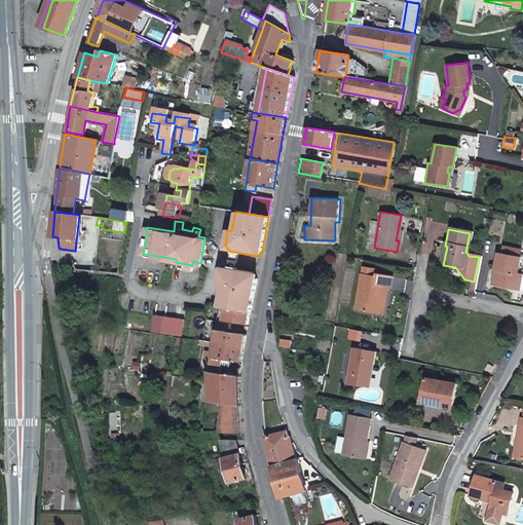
[(502,249),(499,249),(493,285),(519,289),(519,288),(521,275),(521,274),(517,274),(521,252),(520,252),(521,245),(503,241),(502,249)]
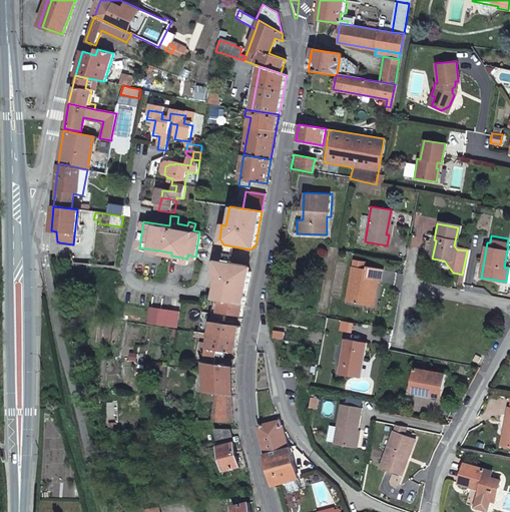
[(64,259),(59,263),(62,267),(67,264),(64,259)]
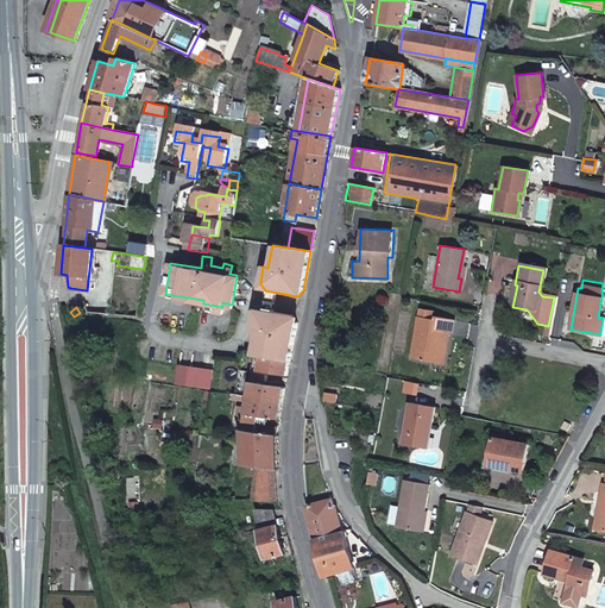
[(262,356),(289,361),(297,323),(291,317),(260,311),(254,315),(251,333),(257,334),(253,355),(262,356)]
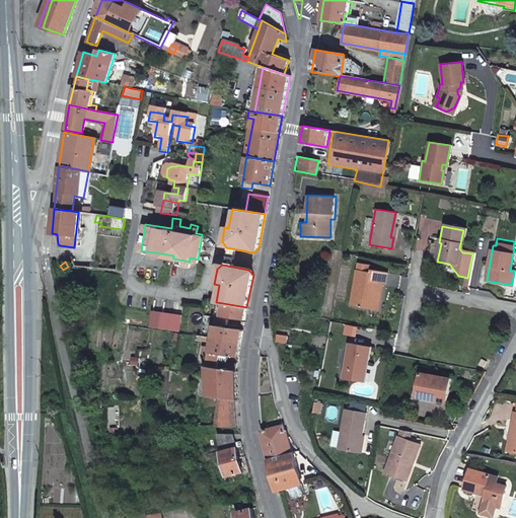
[(349,305),(368,309),(370,299),(377,300),(380,285),(383,285),(385,273),(370,271),(369,273),(355,271),(349,305)]
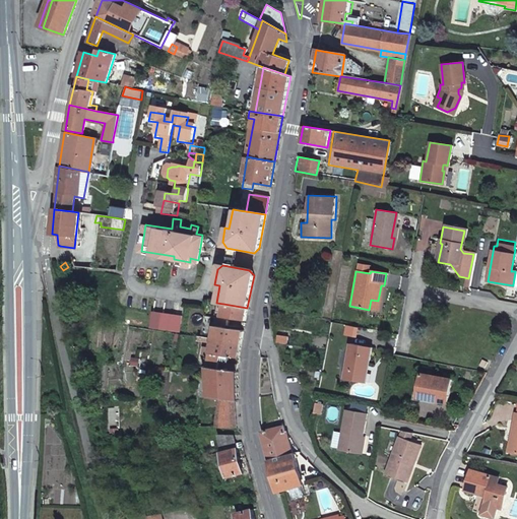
[(371,300),(369,310),(376,311),(378,301),(371,300)]
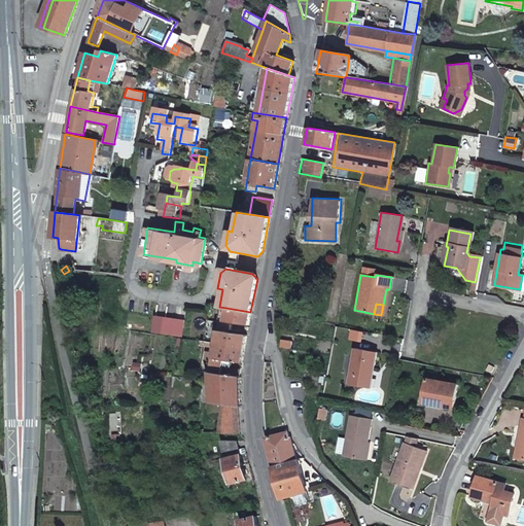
[(219,307),(216,320),(223,321),(226,308),(219,307)]
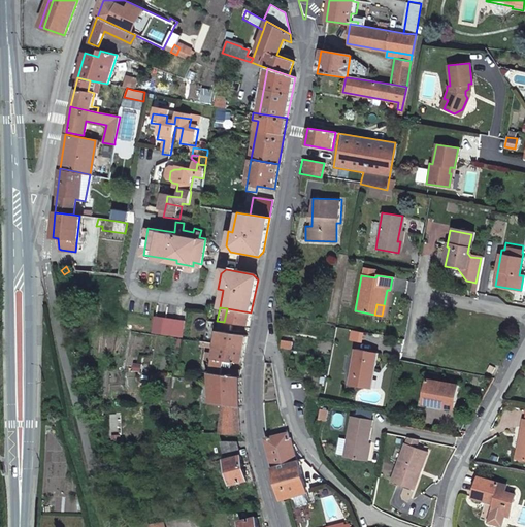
[(224,322),(249,326),(250,318),(251,313),(227,308),(224,322)]
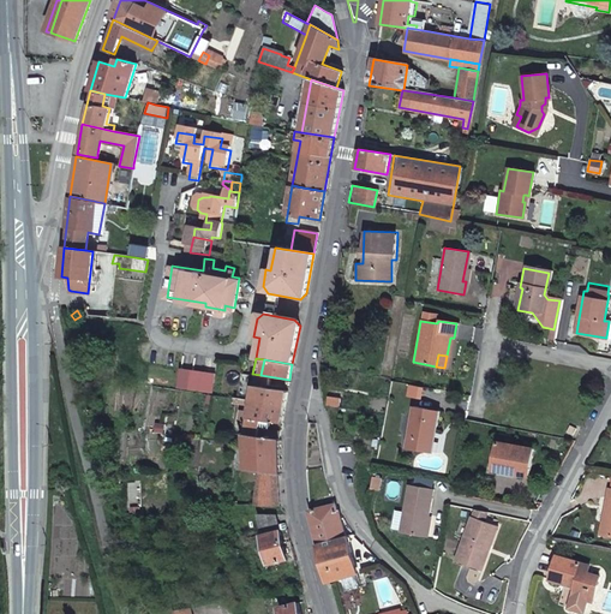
[(257,377),(253,399),(285,405),(287,391),(268,388),(270,379),(257,377)]
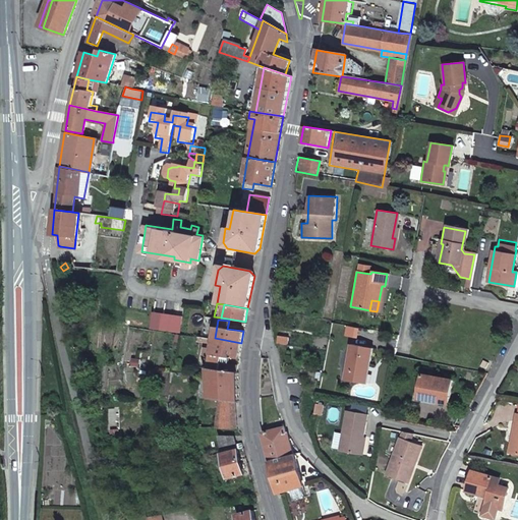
[(215,338),(209,368),(220,369),(221,365),(221,363),(228,364),(229,357),(238,358),(241,343),(215,338)]
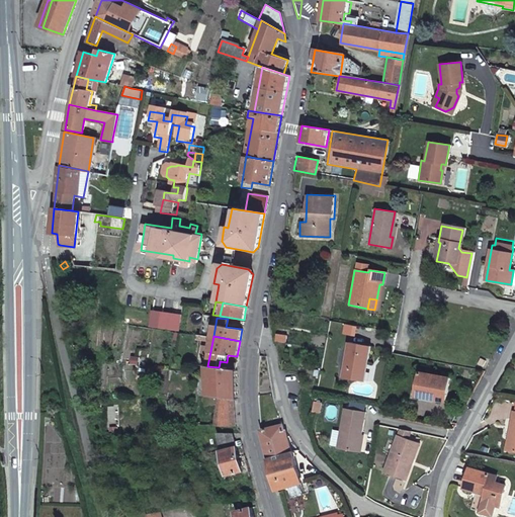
[(341,377),(359,381),(361,367),(365,367),(369,348),(348,344),(341,377)]
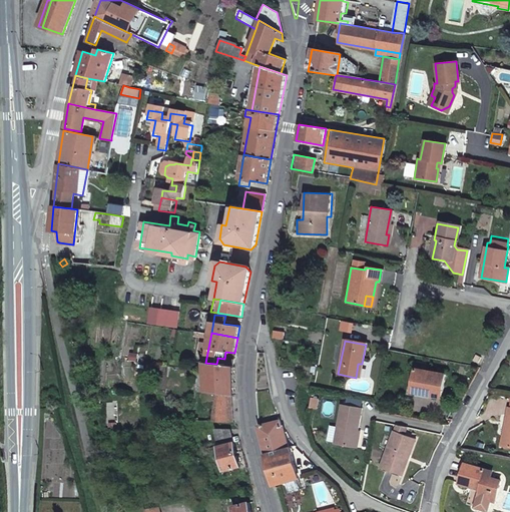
[(205,363),(206,371),(206,392),(214,393),(213,406),(230,408),(230,396),(233,397),(233,370),(233,366),(232,366),(233,362),(217,360),(216,364),(205,363)]
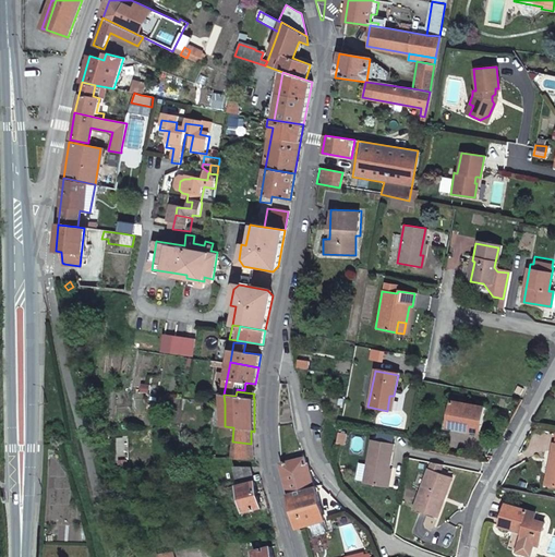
[(482,407),(453,401),(449,427),(478,432),(482,407)]
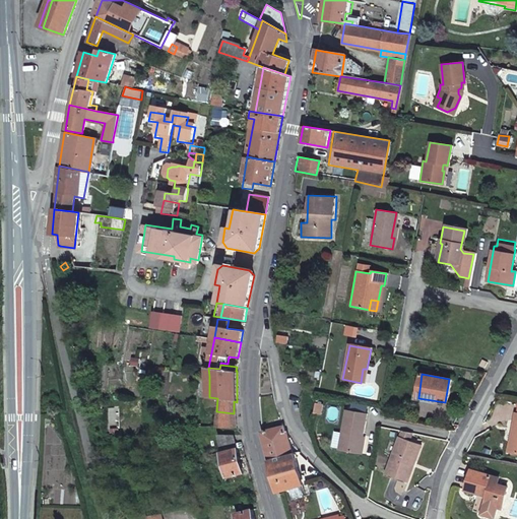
[(174,391),(167,390),(166,398),(173,400),(174,391)]
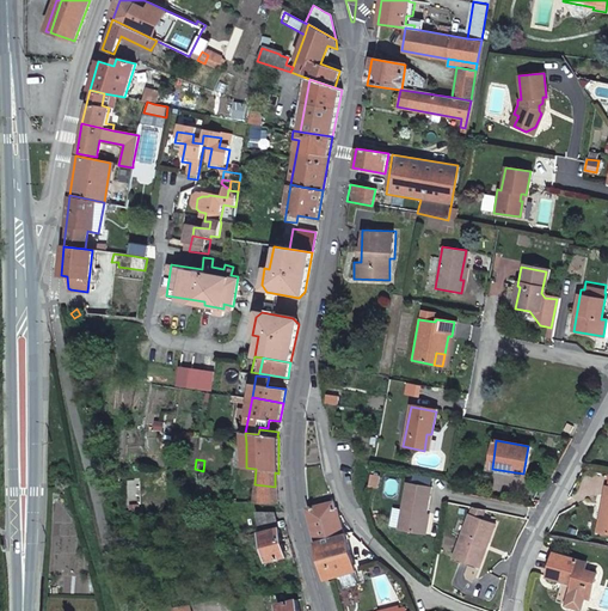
[(378,476),(369,475),(367,487),(375,488),(378,476)]
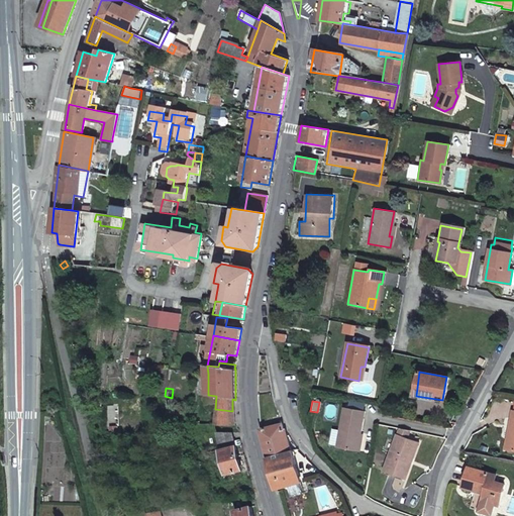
[(366,411),(346,407),(339,444),(358,448),(366,411)]
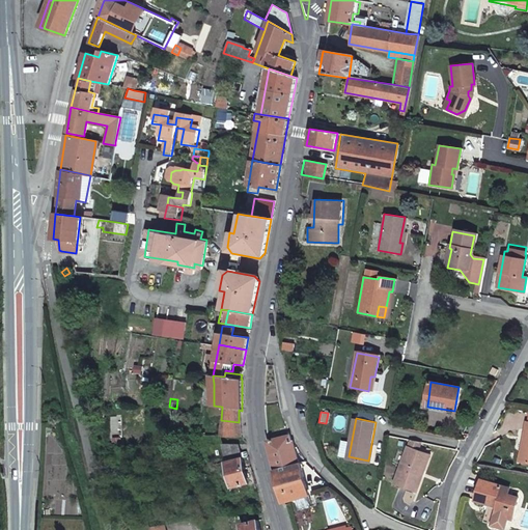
[(239,422),(221,420),(220,434),(240,437),(239,422)]
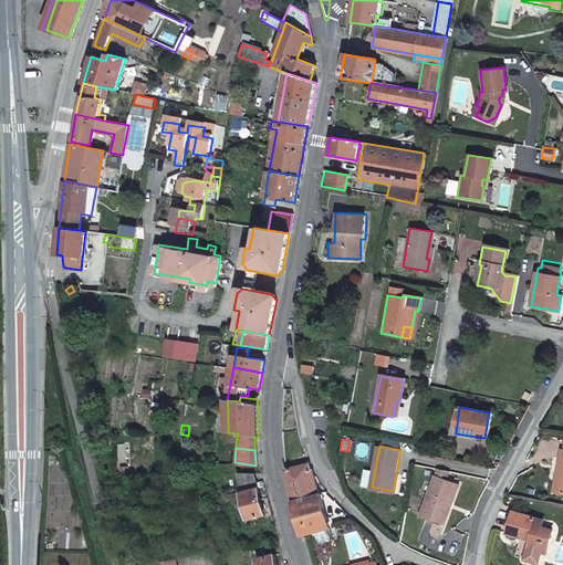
[(308,466),(284,470),(292,501),(304,498),(304,497),(316,493),(311,471),(309,472),(308,466)]
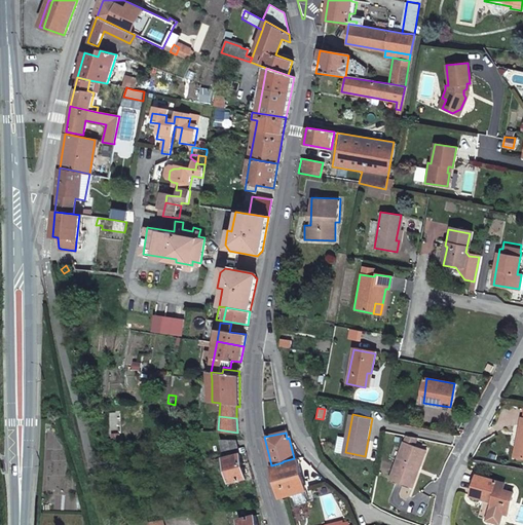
[(416,438),(404,436),(396,483),(416,486),(421,455),(416,454),(417,447),(414,447),(416,438)]
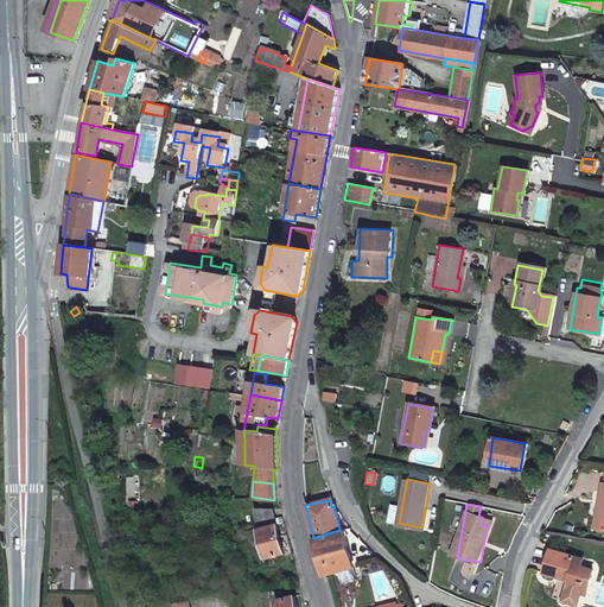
[(481,525),(487,526),(490,509),(481,506),(478,517),(482,517),(481,525)]
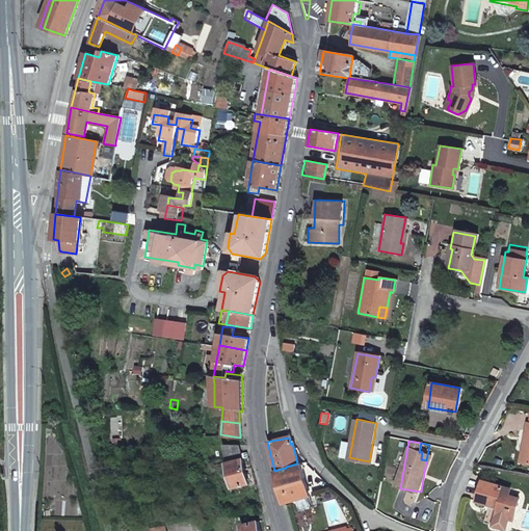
[(239,445),(222,446),(233,487),(248,483),(239,445)]
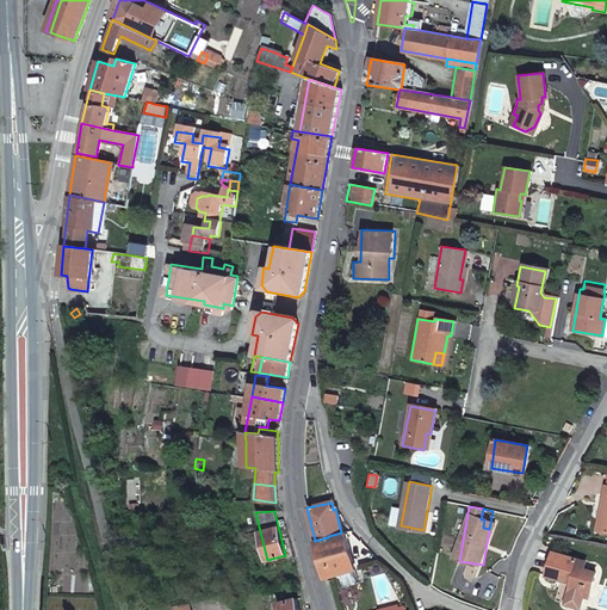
[(354,571),(344,533),(341,533),(328,536),(328,537),(315,541),(322,568),(326,578),(354,571)]
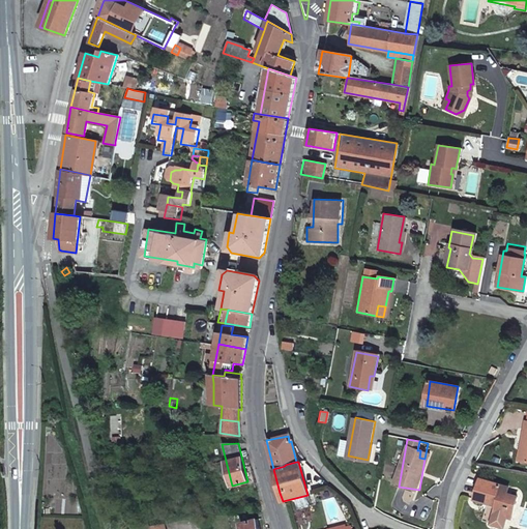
[(497,500),(495,509),(493,519),(504,522),(506,511),(505,511),(506,502),(513,503),(516,492),(505,490),(506,483),(478,477),(475,496),(497,500)]
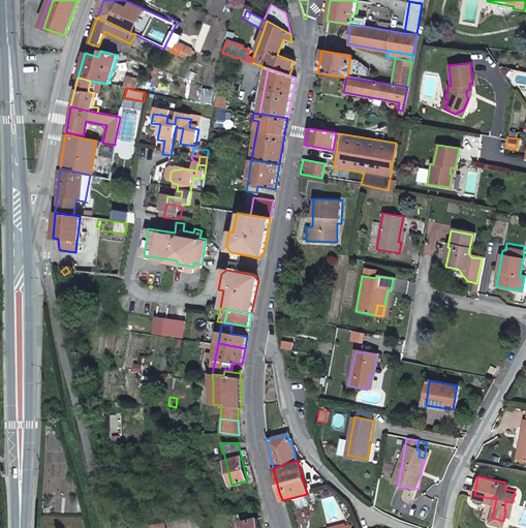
[(258,527),(255,518),(240,521),(242,527),(258,527)]
